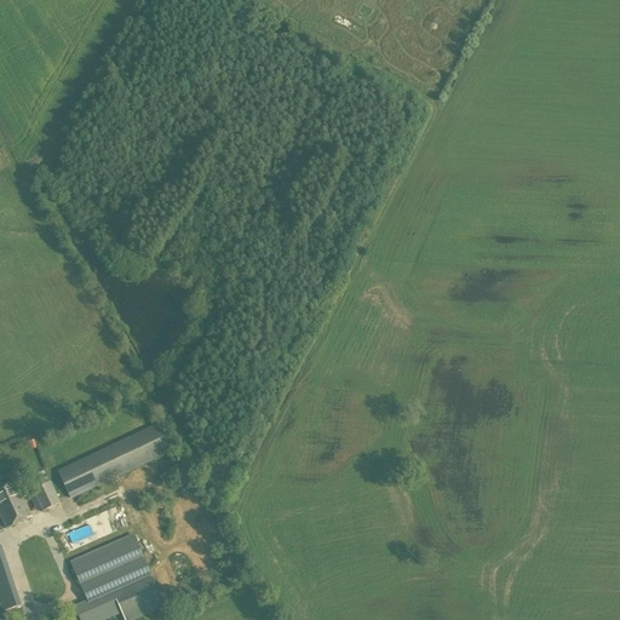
[(70,500),(172,452),(159,423),(57,471),(70,500)]
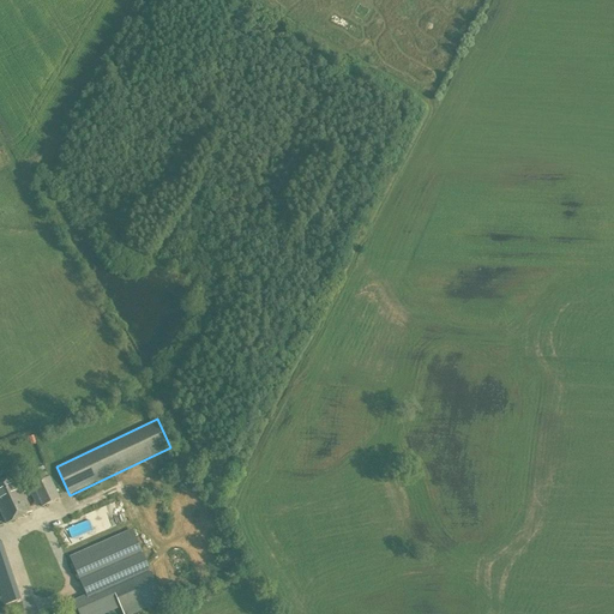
[(14,474),(0,481),(0,512),(6,524),(32,512),(14,474)]
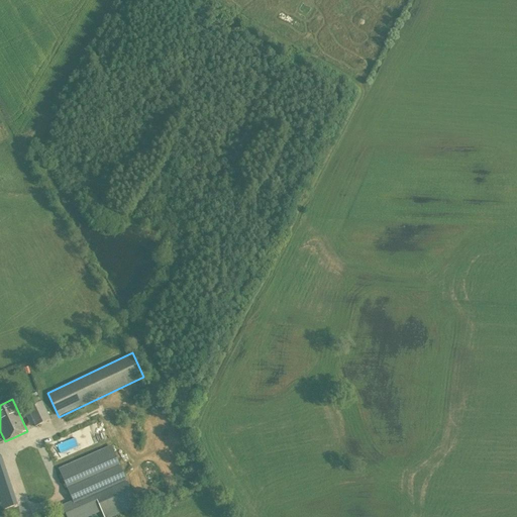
[(50,420),(41,401),(26,408),(35,427),(50,420)]
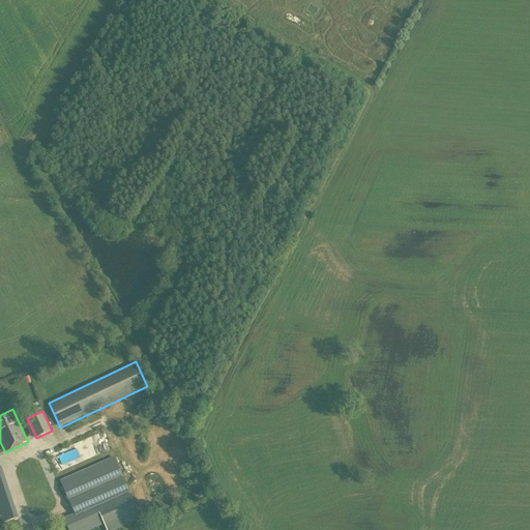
[(106,529),(116,529),(142,519),(114,457),(60,480),(70,505),(75,513),(63,519),(67,529),(91,529),(104,525),(106,529)]
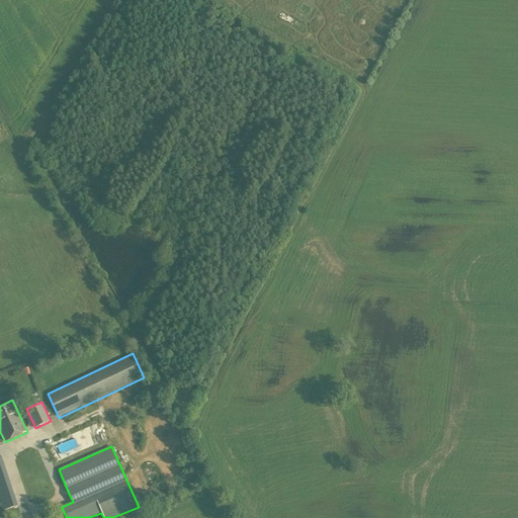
[(11,488),(0,491),(0,503),(3,511),(17,506),(11,488)]
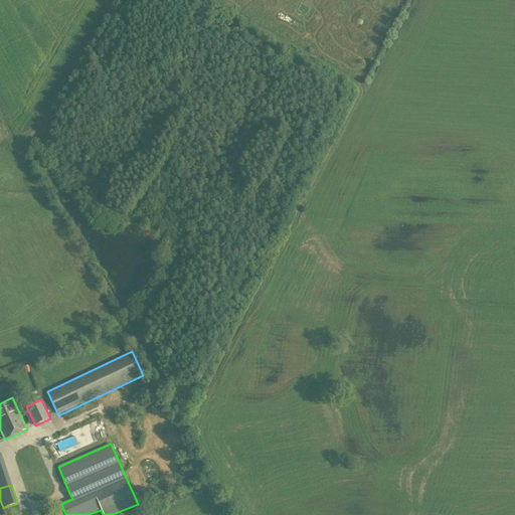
All buildings are outlined.
